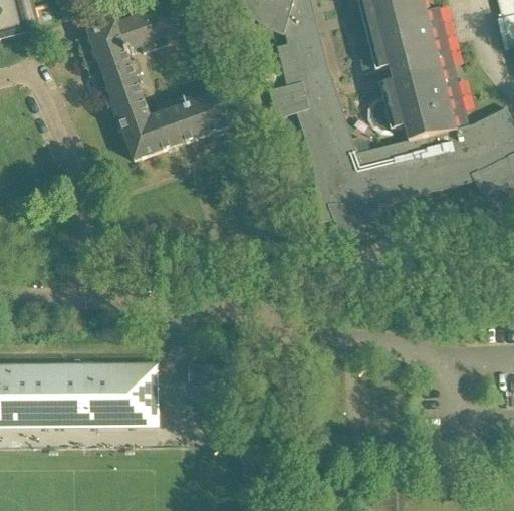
[(0,0),(0,38),(28,32),(23,10),(34,8),(32,0),(0,0)]
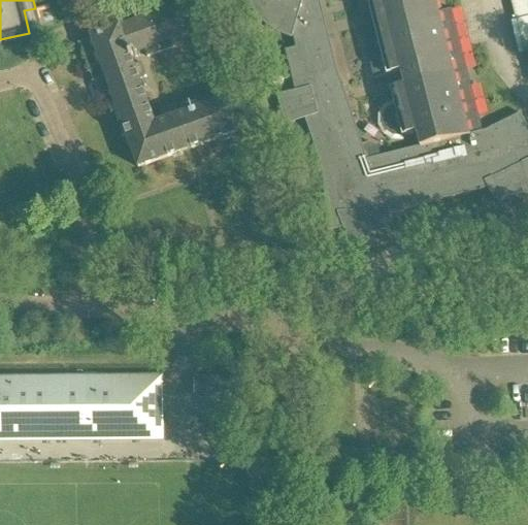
[(200,23),(217,17),(209,0),(193,0),(200,23)]
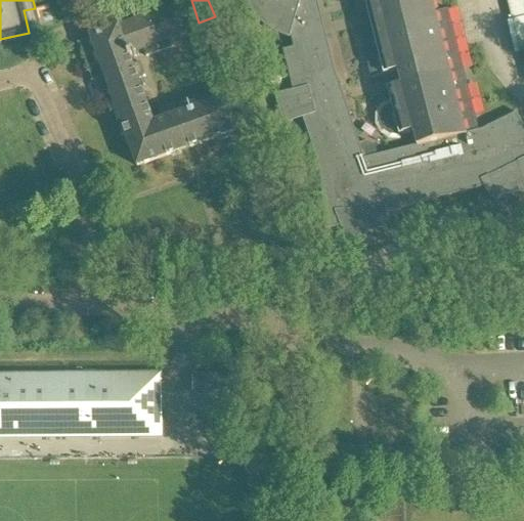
[(251,0),(261,14),(274,25),(290,32),(294,46),(282,49),(286,62),(293,92),(278,96),(282,107),(274,111),(278,122),(294,117),(302,115),(319,168),(324,227),(343,225),(348,237),(383,224),(383,214),(434,198),(487,185),(491,193),(523,187),(523,126),(517,112),(481,128),(479,129),(469,88),(447,7),(435,10),(432,0),(251,0)]
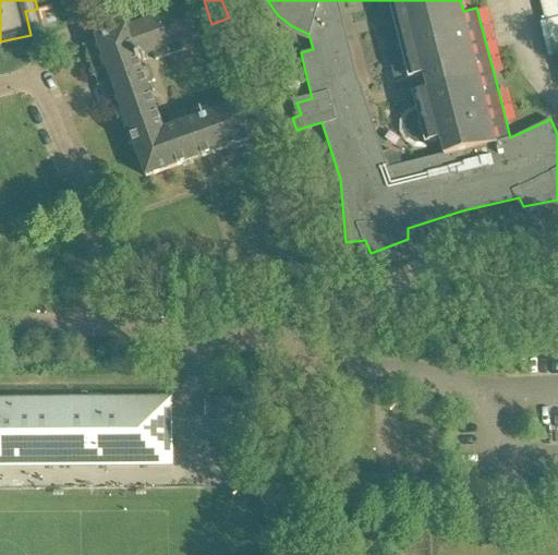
[(540,0),(545,20),(538,22),(548,56),(557,52),(557,0),(540,0)]
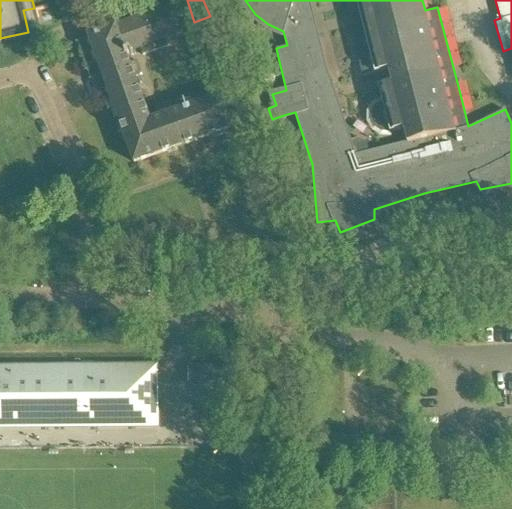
[(169,4),(87,33),(101,71),(113,105),(133,161),(232,126),(225,106),(220,93),(149,119),(134,76),(141,73),(136,60),(129,63),(126,53),(133,51),(132,49),(139,46),(142,54),(170,45),(167,37),(179,32),(169,4)]
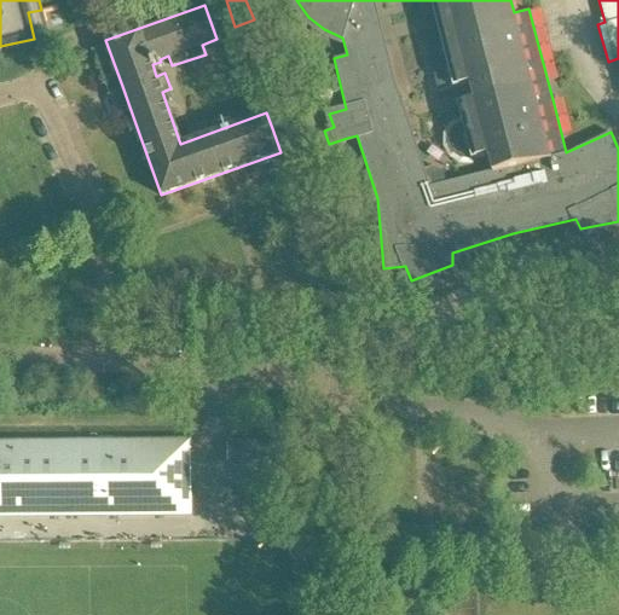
[(563,132),(576,128),(566,96),(555,98),(563,132)]
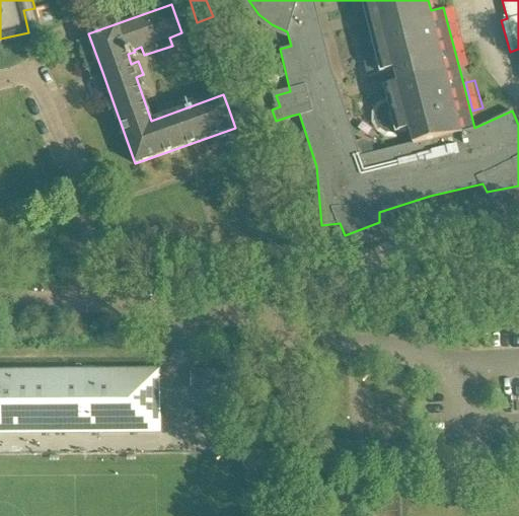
[(0,422),(161,420),(161,366),(0,368),(0,422)]
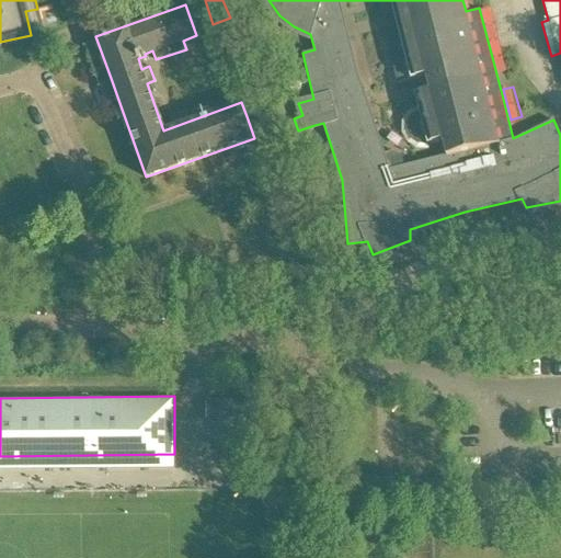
[(263,399),(206,399),(205,417),(263,417),(263,399)]
